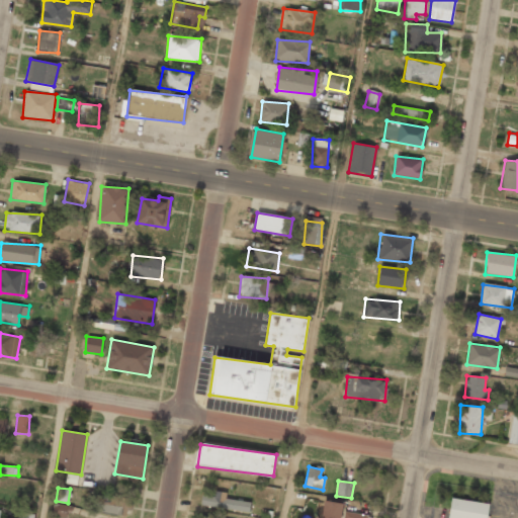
[(214,497),(201,495),(200,505),(249,513),(251,503),(226,499),(227,493),(216,491),(214,497)]
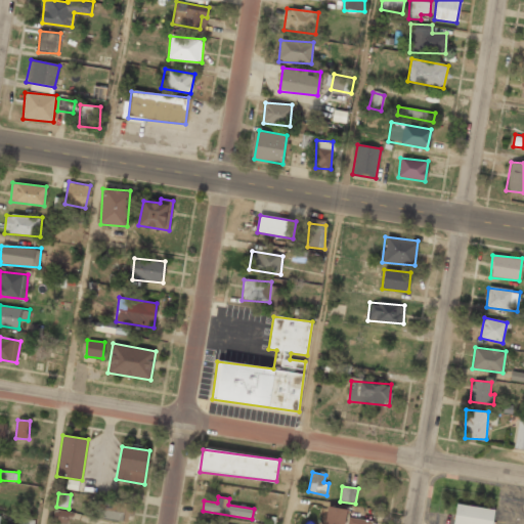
[(491,523),(494,510),(456,504),(452,523),(491,523)]
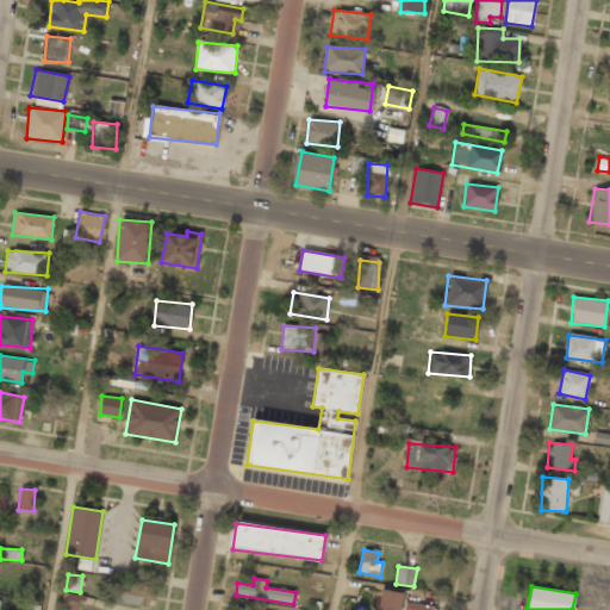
[(402,609),(404,592),(381,590),(378,609),(402,609)]
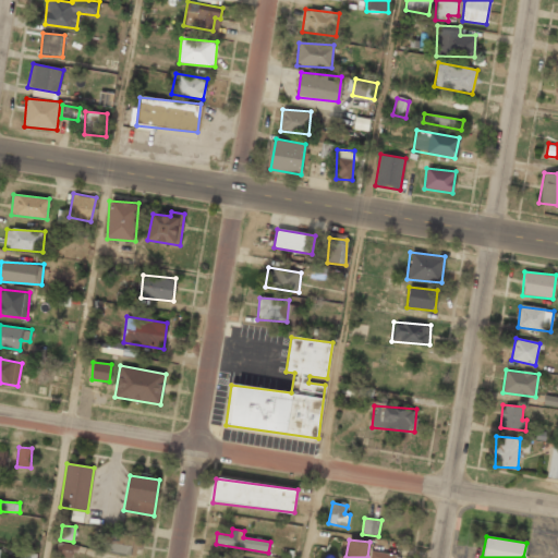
[(56,555),(70,557),(73,557),(76,546),(59,542),(56,555)]
